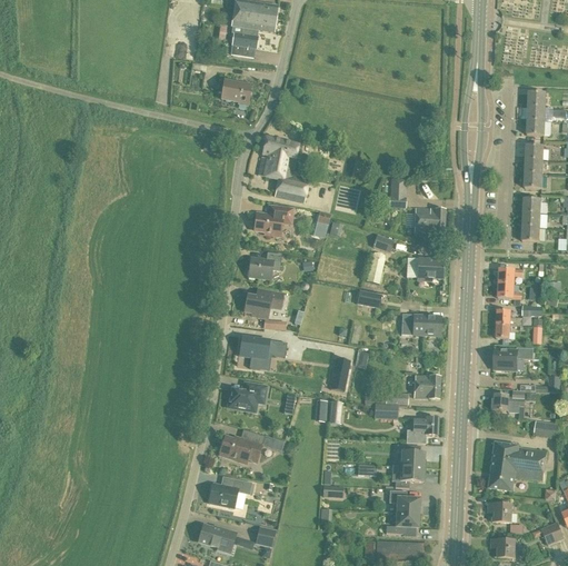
[(272,31),(275,20),(257,18),(255,17),(255,15),(246,13),(247,10),(241,10),(242,7),(238,7),(238,6),(233,6),(231,25),(240,27),(239,31),(232,30),(230,43),(256,48),(258,35),(257,35),(257,29),(272,31)]
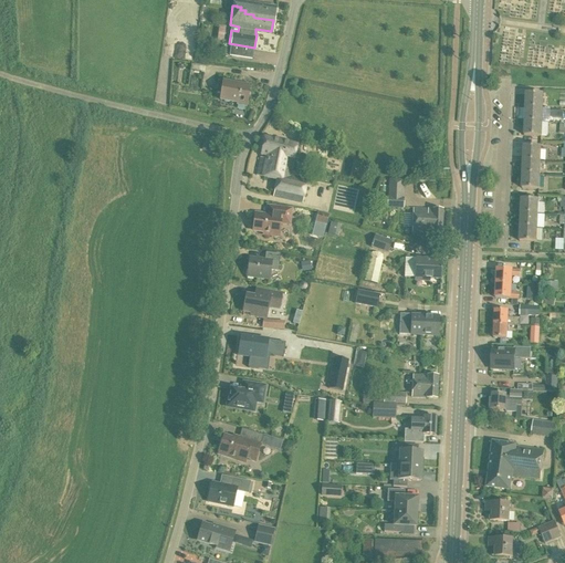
[(246,103),(249,83),(222,79),(219,97),(236,101),(236,102),(246,103)]
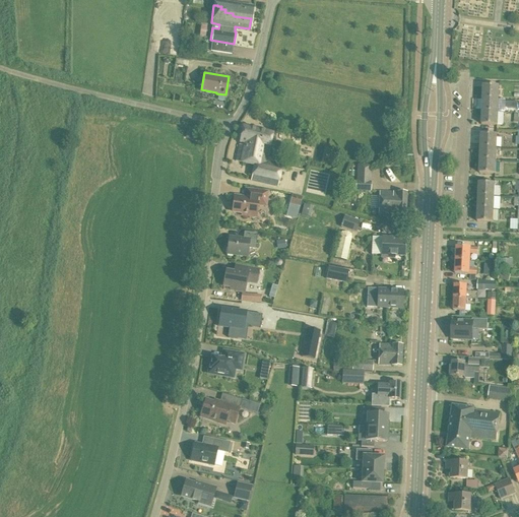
[(481,95),(498,97),(498,83),(482,83),(481,95)]
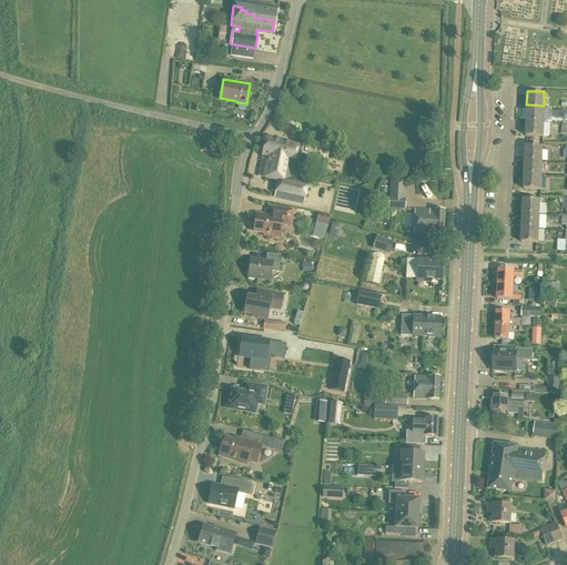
[(543,120),(544,106),(526,104),(525,119),(543,120)]
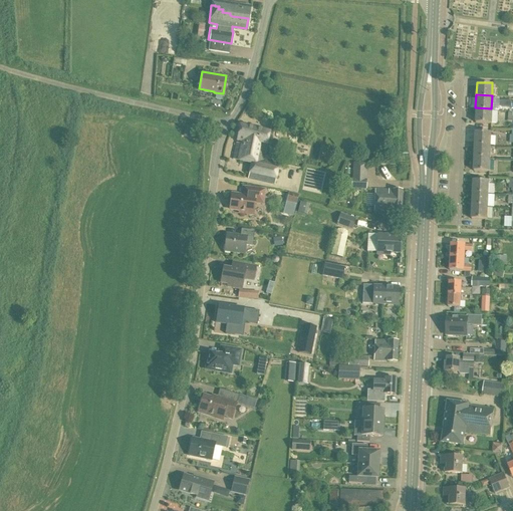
[(491,121),(491,108),(475,107),(475,120),(491,121)]
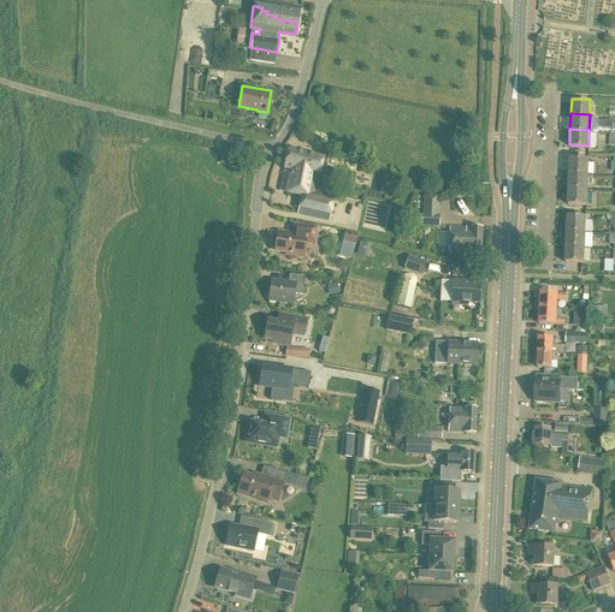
[(234,165),(237,152),(223,147),(219,160),(234,165)]
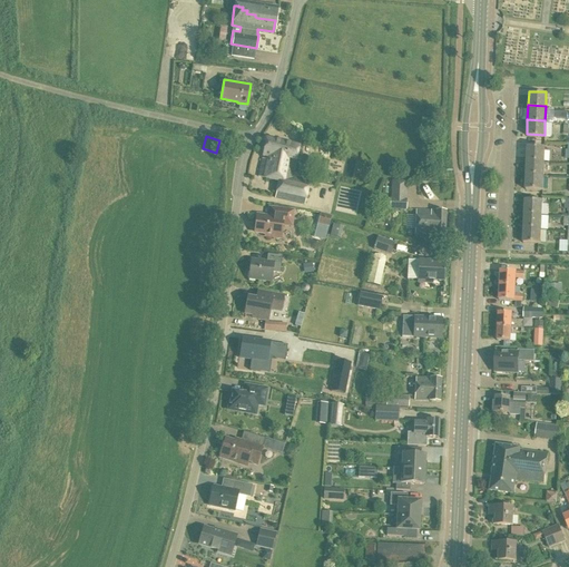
[(293,168),(298,144),(265,136),(257,174),(277,178),(274,195),(303,202),(308,178),(290,174),(292,168),(293,168)]
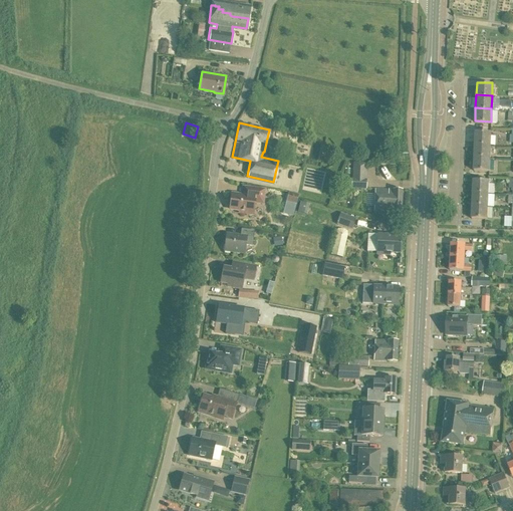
[(474,143),(490,144),(490,131),(474,130),(474,143)]
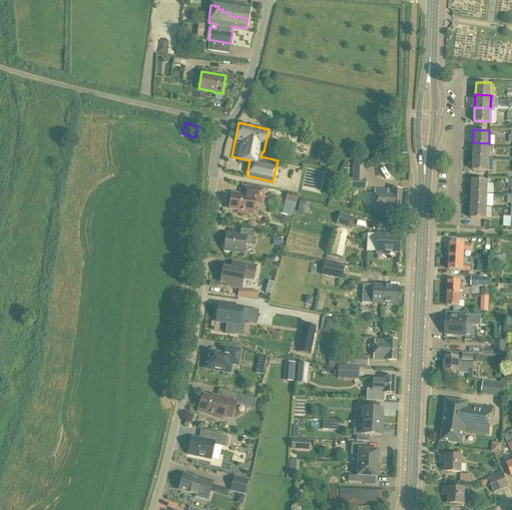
[(488,156),(489,143),(473,142),(472,155),(488,156)]
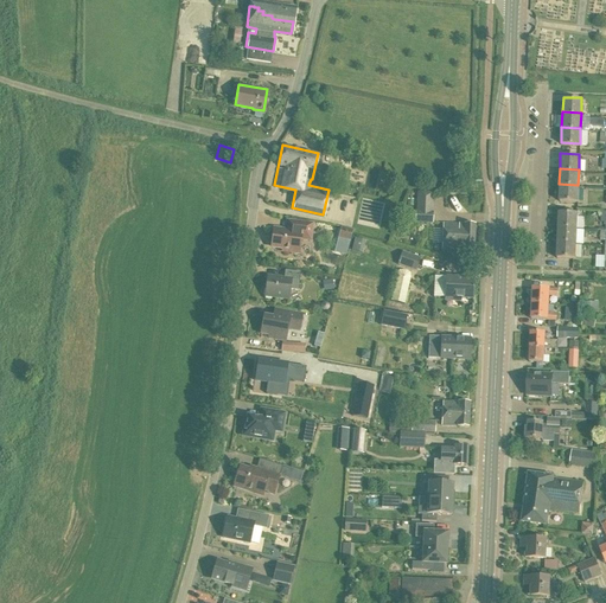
[(576,200),(578,185),(559,184),(559,199),(576,200)]
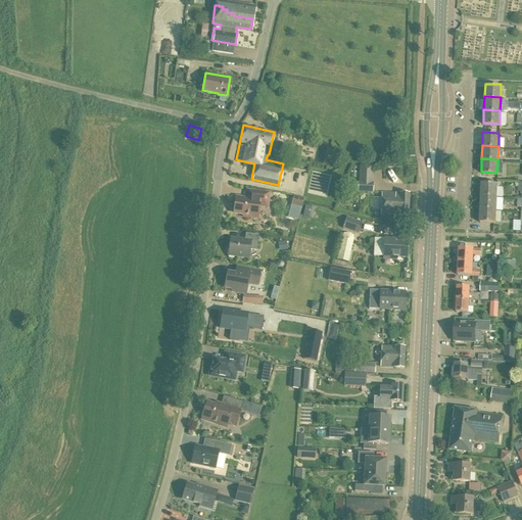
[(372,190),(372,180),(371,180),(372,163),(358,162),(357,189),(372,190)]
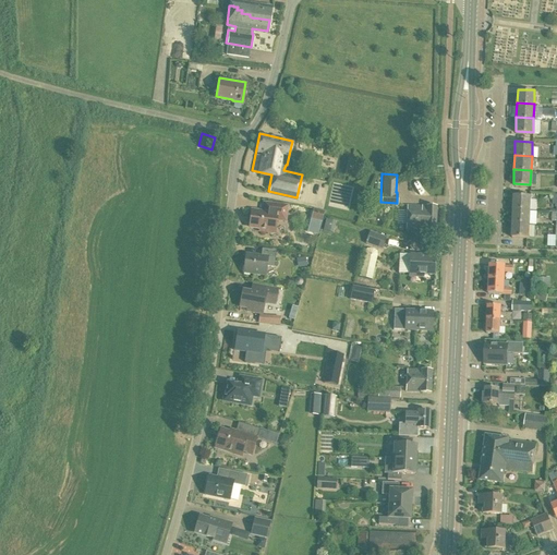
[(529,208),(530,208),(530,194),(512,193),(512,207),(529,208)]
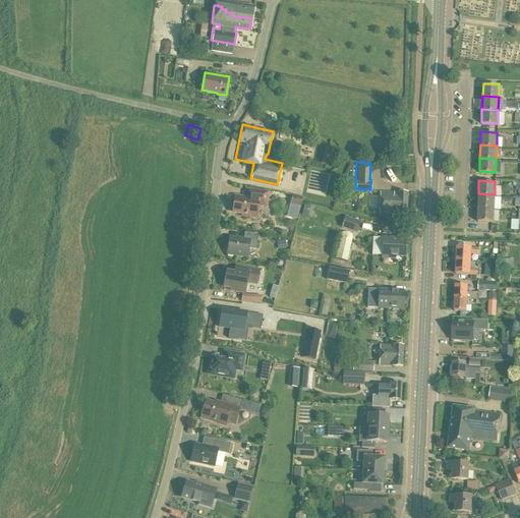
[(267,205),(269,188),(252,186),(251,195),(234,192),(232,209),(241,210),(241,213),(255,215),(256,204),(267,205)]
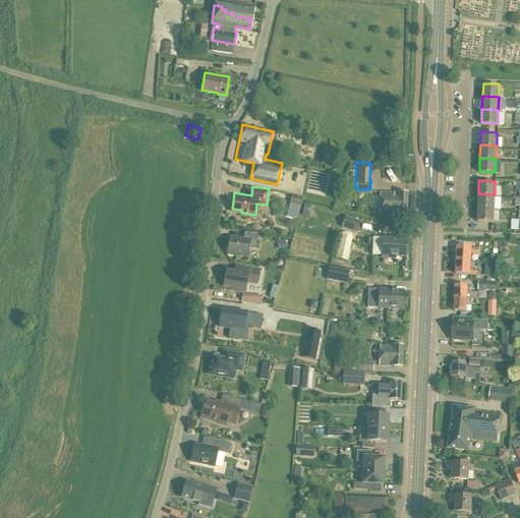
[(405,214),(407,190),(380,189),(378,213),(405,214)]
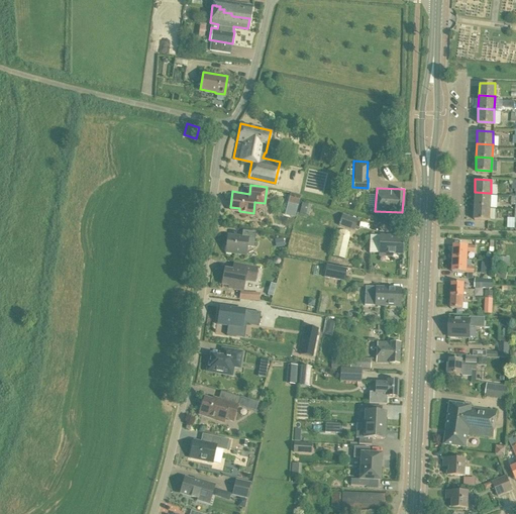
[(297,203),(299,193),(289,191),(287,201),(297,203)]
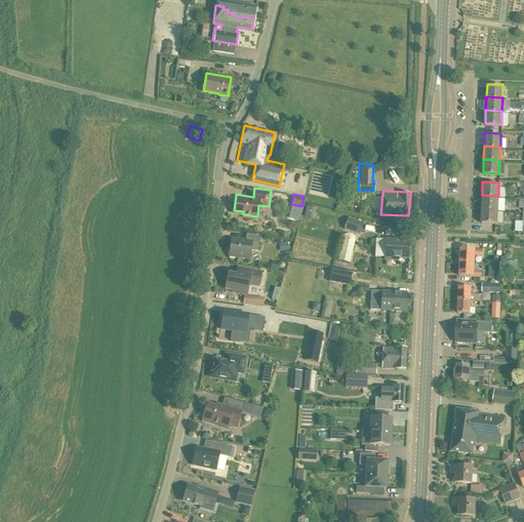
[(497,209),(498,196),(497,196),(482,195),(481,208),(497,209)]
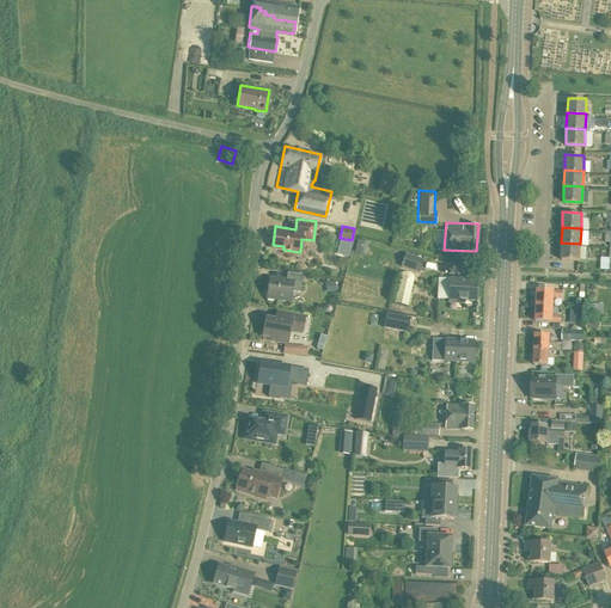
[(579,258),(580,244),(561,243),(561,258),(579,258)]
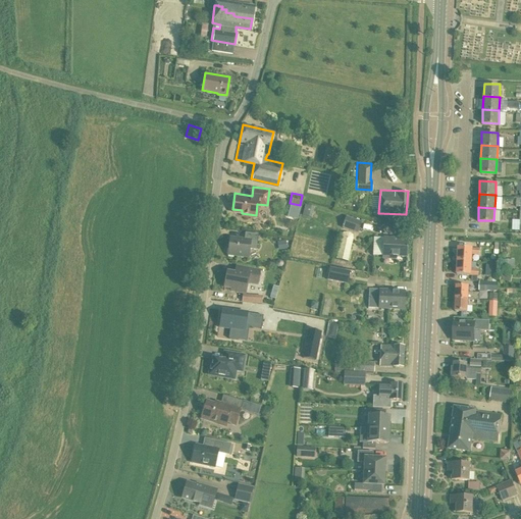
[(356,230),(361,218),(345,212),(341,225),(356,230)]
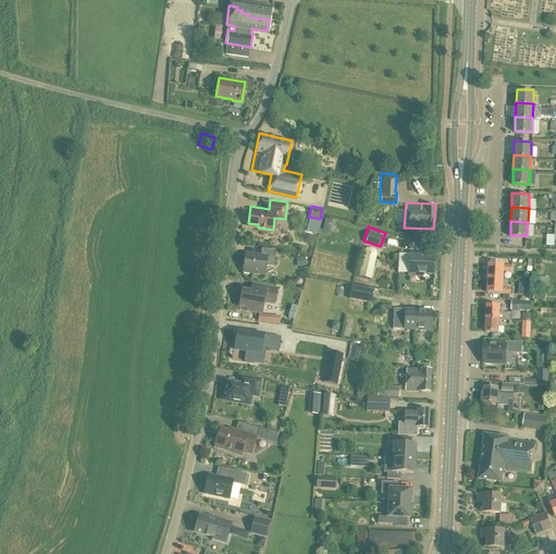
[(370,277),(375,251),(375,248),(372,246),(368,245),(365,245),(362,248),(357,273),(370,277)]
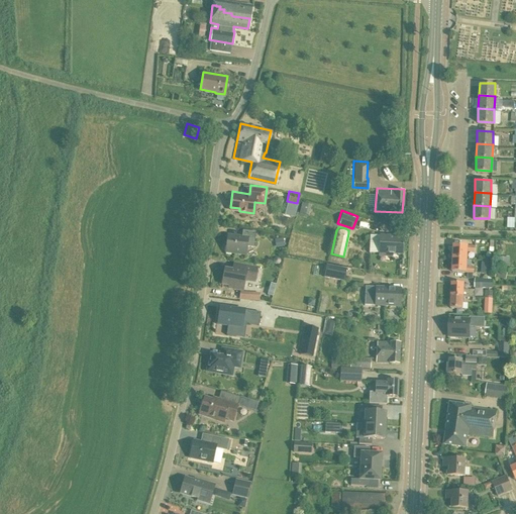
[(252,244),(253,236),(246,235),(246,234),(226,231),(224,248),(244,251),(245,243),(252,244)]
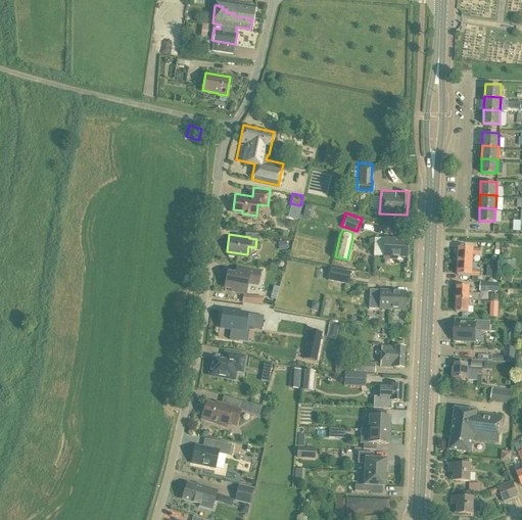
[(406,255),(407,237),(383,236),(383,254),(406,255)]
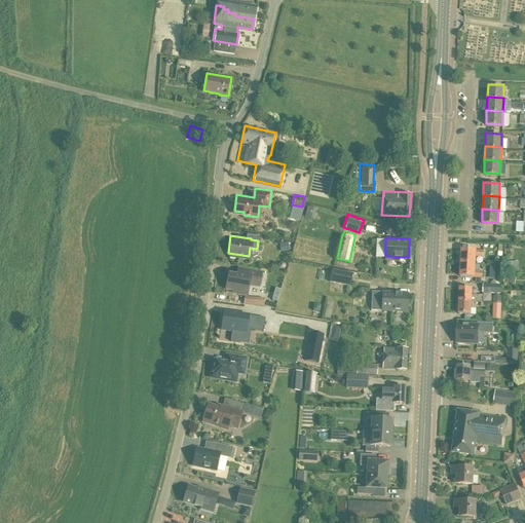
[(460,261),(475,261),(475,254),(482,254),(482,249),(475,248),(460,247),(460,261)]
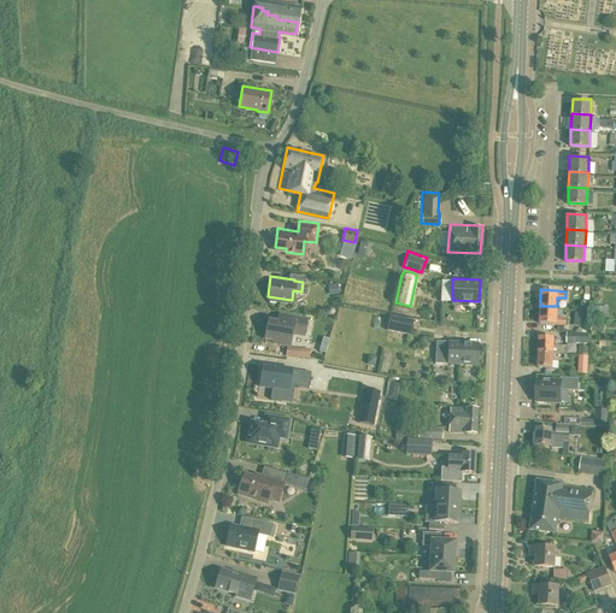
[(556,314),(557,306),(540,306),(539,322),(556,323),(564,323),(564,314),(556,314)]
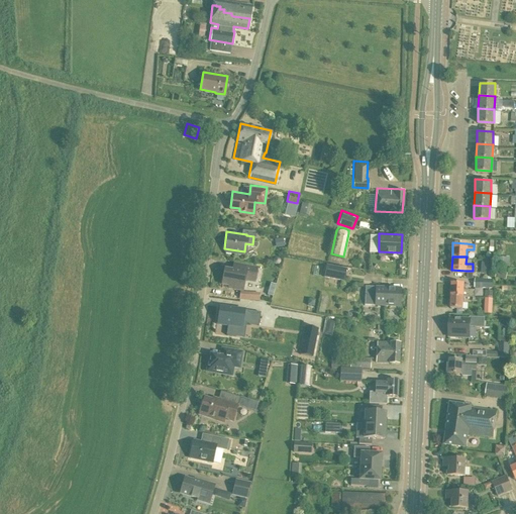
[(492,272),(492,265),(490,265),(491,261),(482,261),(482,271),(492,272)]
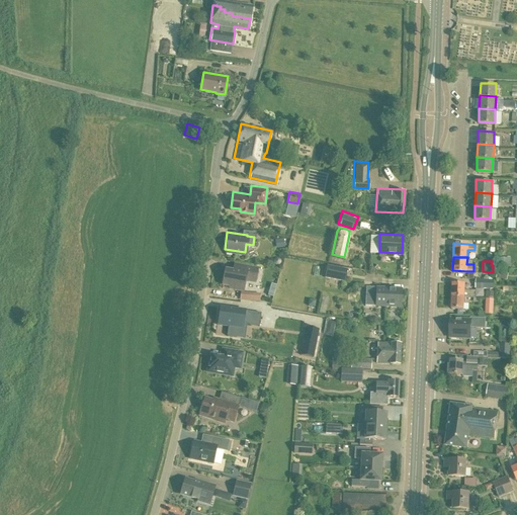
[(255,281),(258,265),(240,262),(238,270),(224,267),(221,281),(228,282),(227,285),(242,288),(243,278),(255,281)]
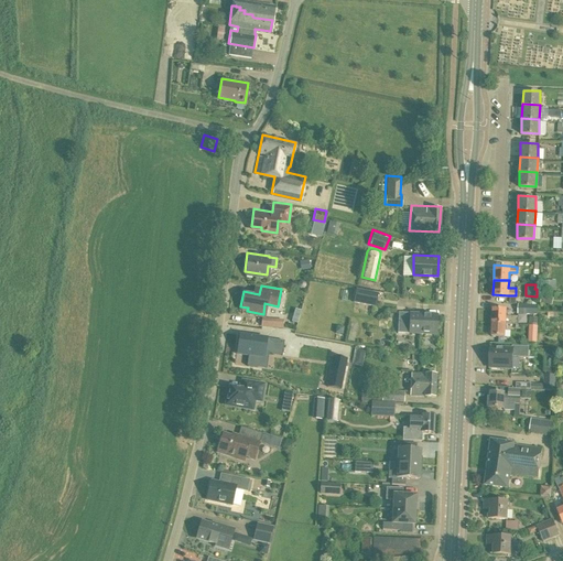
[(374,304),(377,290),(355,287),(352,300),(374,304)]
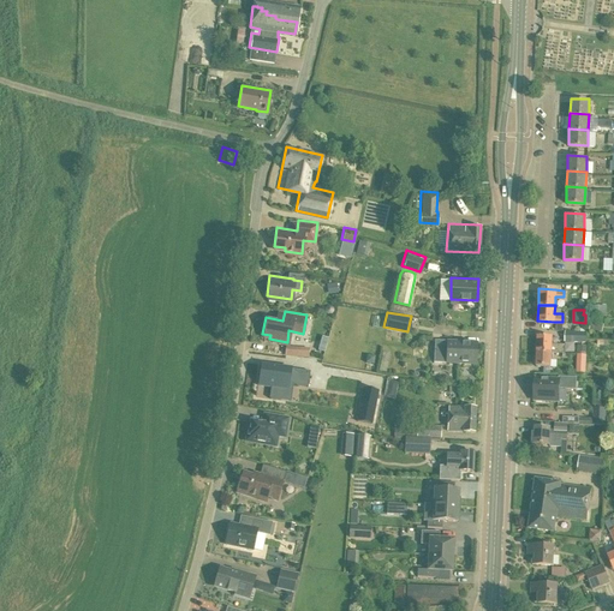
[(597,331),(607,329),(604,322),(595,325),(597,331)]
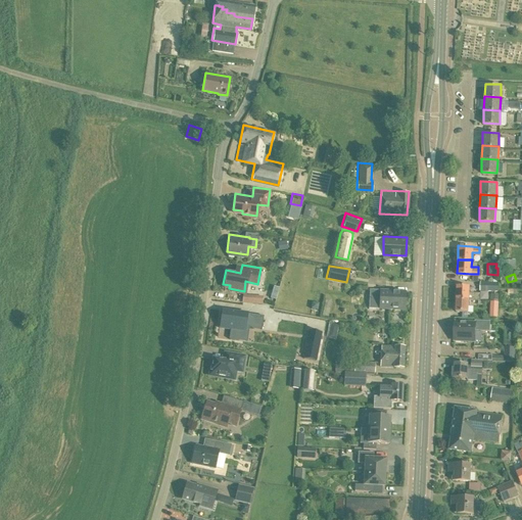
[(497,289),(497,280),(479,279),(478,289),(497,289)]
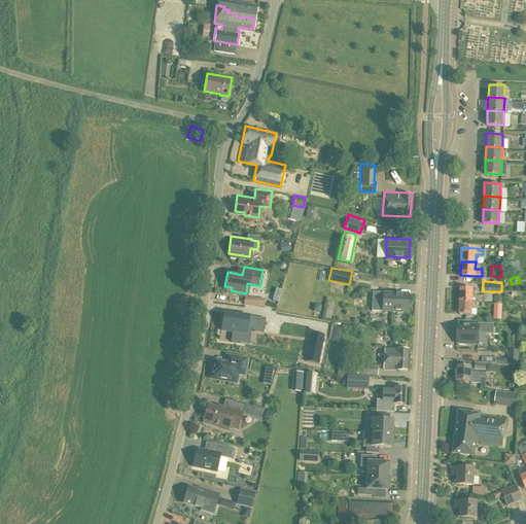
[(459,300),(471,300),(482,301),(483,293),(471,292),(472,286),(460,286),(459,300)]
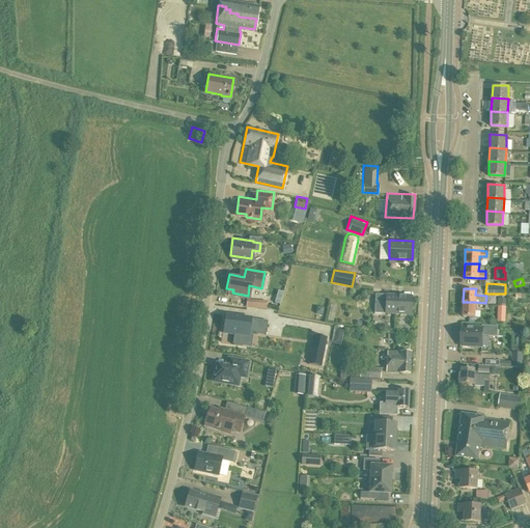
[(410,312),(411,294),(385,293),(373,292),(373,305),(384,305),(384,311),(410,312)]
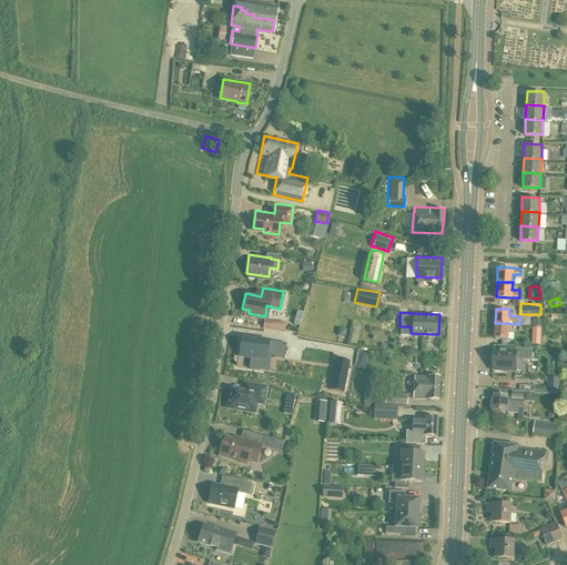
[(507,338),(508,323),(495,323),(494,336),(507,338)]
